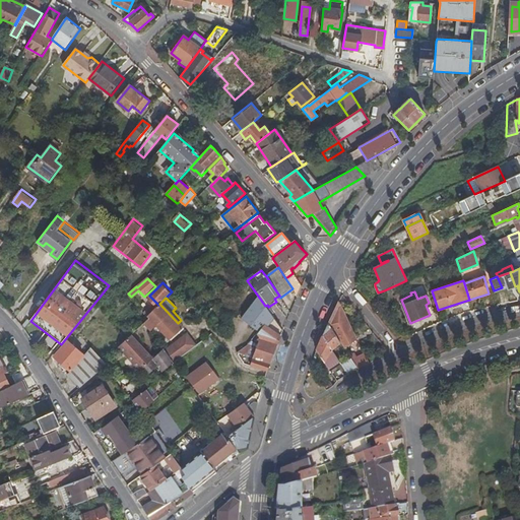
[(344,347),(356,338),(351,327),(339,302),(334,311),(328,323),(344,347)]
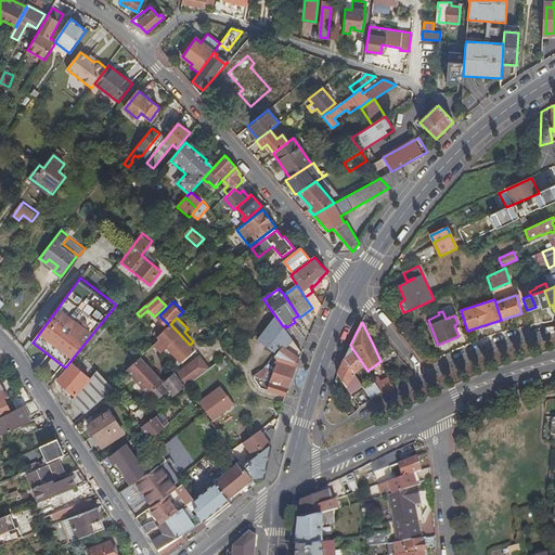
[(159,339),(154,345),(162,353),(167,348),(182,364),(189,358),(188,357),(192,351),(194,353),(196,351),(190,345),(170,324),(169,325),(167,328),(159,335),(157,337),(159,339)]
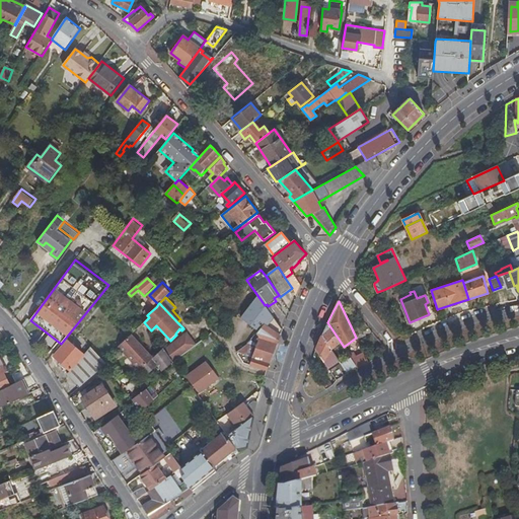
[(149,313),(156,307),(152,304),(146,310),(149,313)]
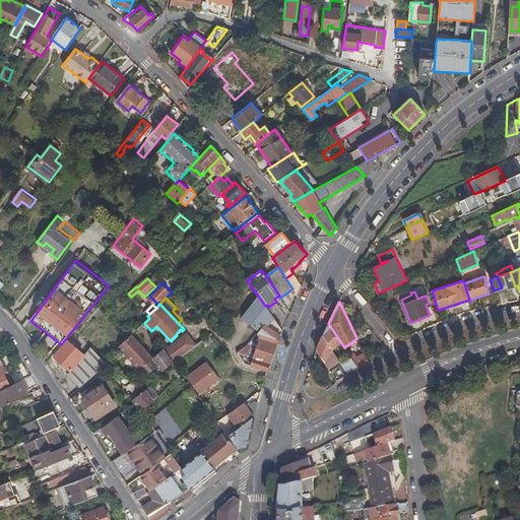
[(347,373),(348,374),(358,368),(350,356),(344,347),(328,323),(327,327),(323,335),(340,362),(347,373)]
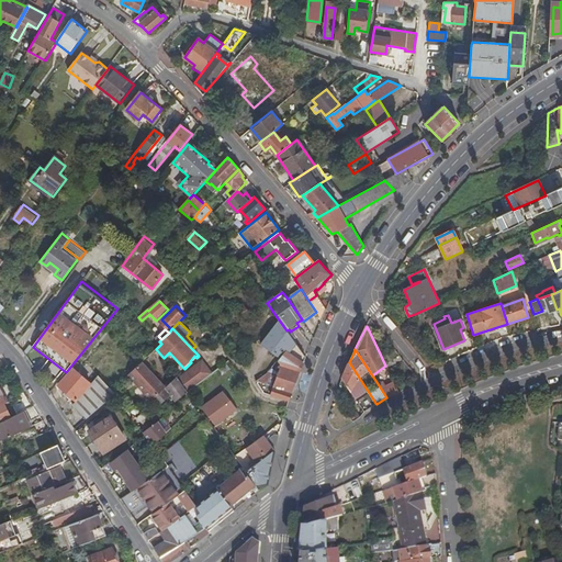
[(287,350),(279,361),(281,364),(279,367),(281,369),(283,366),(301,372),(304,363),(287,350)]
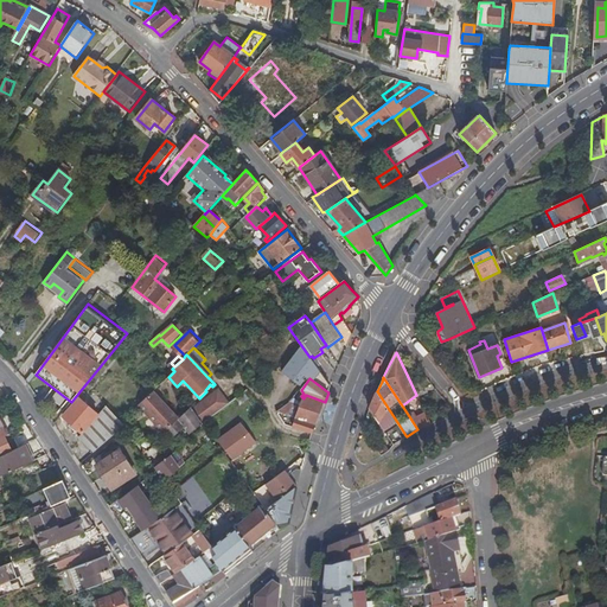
[(140,404),(165,432),(179,419),(153,391),(140,404)]
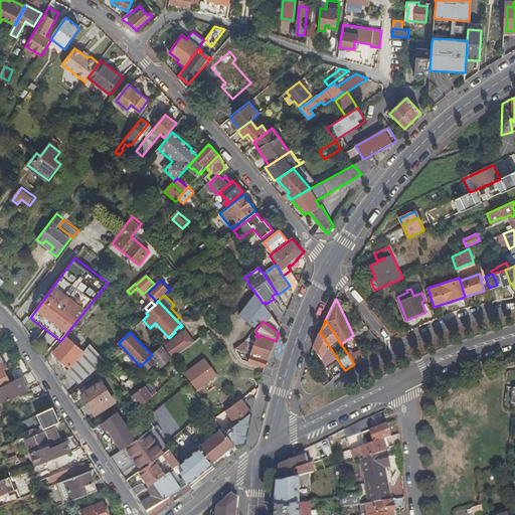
[(172,360),(194,344),(185,332),(164,347),(172,360)]
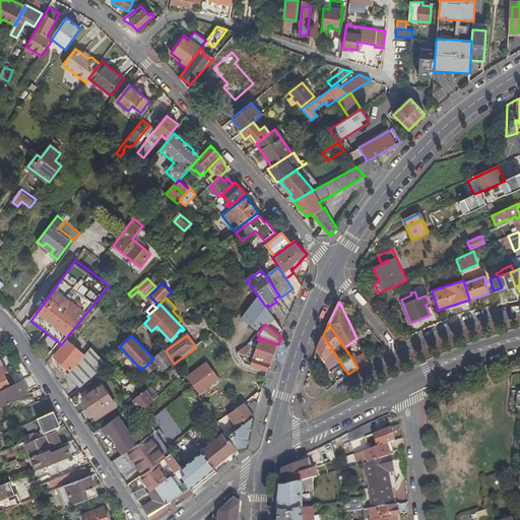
[(316,350),(329,369),(336,380),(337,381),(348,374),(347,373),(340,362),(323,335),(320,343),(316,350)]
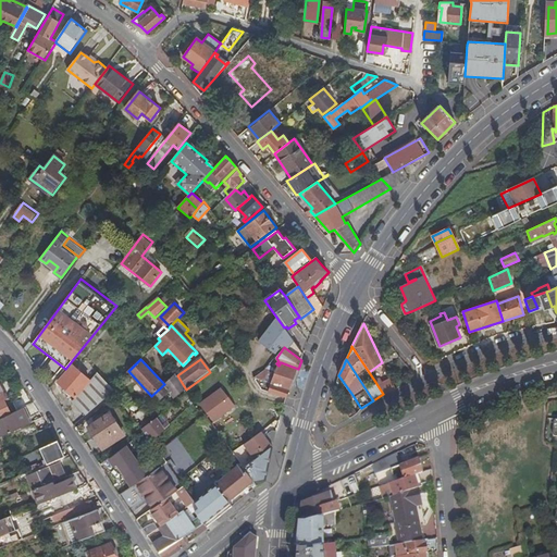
[(279,366),(277,370),(276,372),(267,369),(255,378),(289,390),(298,369),(281,362),(279,366)]
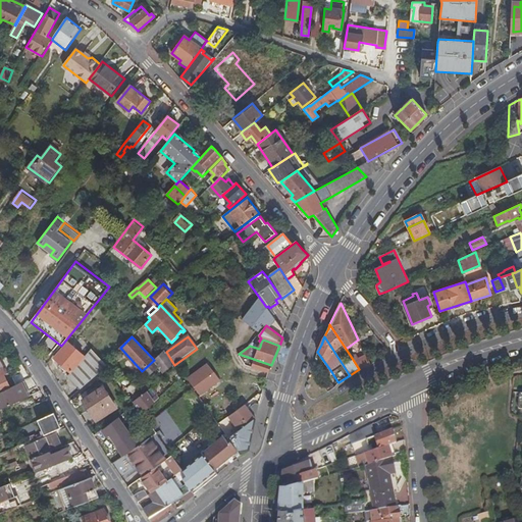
[(107,366),(103,363),(92,349),(85,357),(67,343),(55,358),(70,372),(67,375),(81,389),(107,366)]
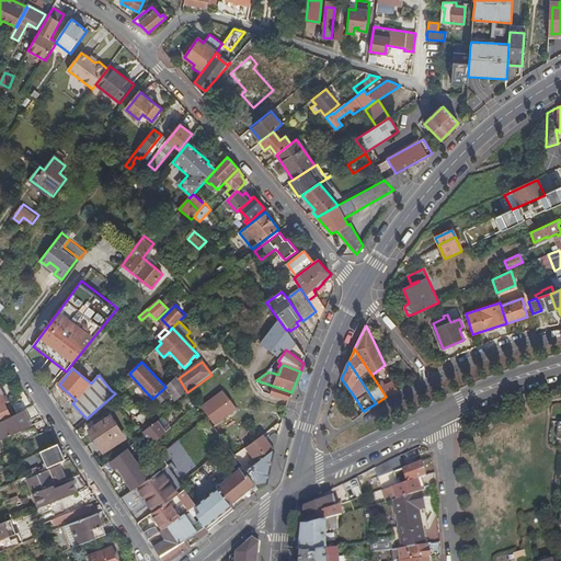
[(152,399),(151,400),(157,405),(169,396),(175,403),(189,393),(187,392),(179,378),(176,376),(165,387),(152,399)]
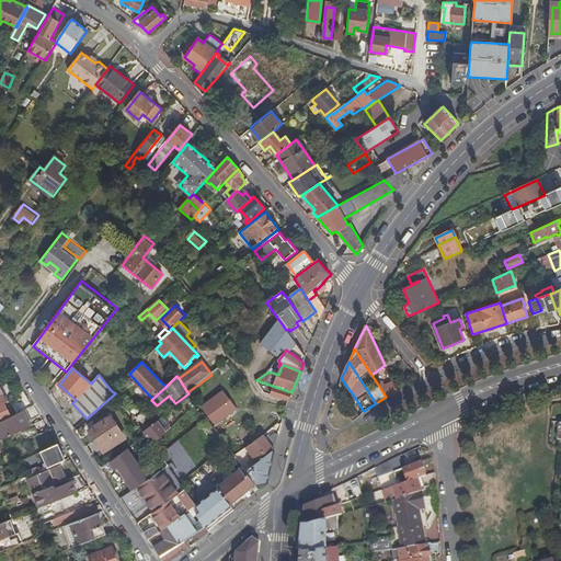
[(386,397),(388,399),(399,391),(391,377),(378,385),(386,397)]
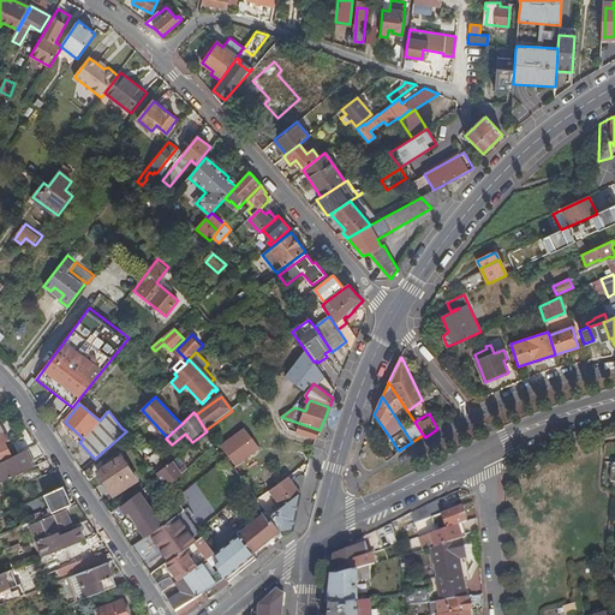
[(281,417),(280,417),(290,430),(316,440),(318,435),(320,430),(281,417)]
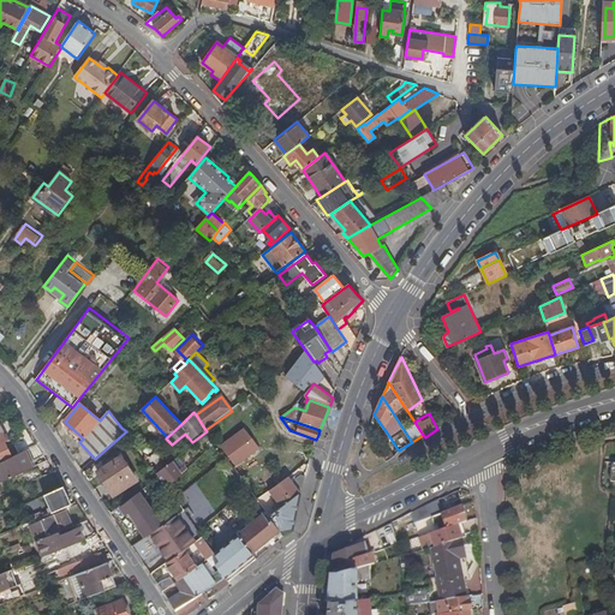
[(260,448),(244,429),(221,447),(236,466),(260,448)]
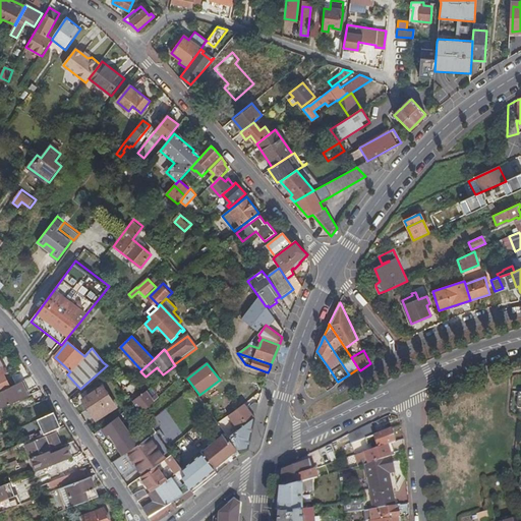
[(0,392),(10,388),(4,373),(0,374),(0,392)]
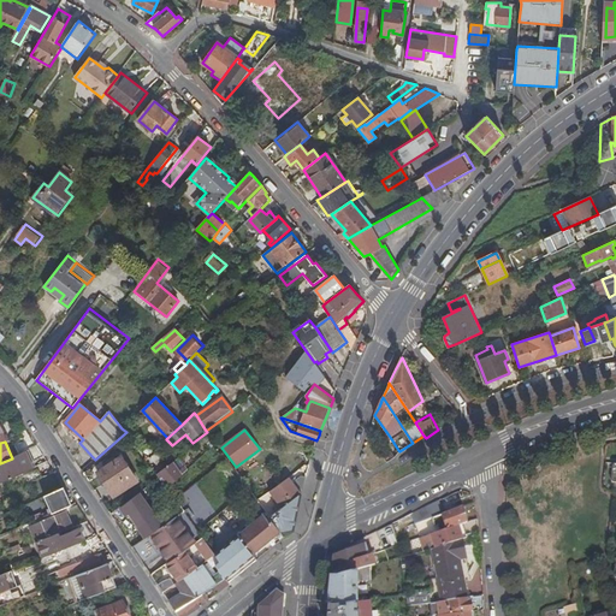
[(158,448),(148,456),(157,465),(166,455),(158,448)]
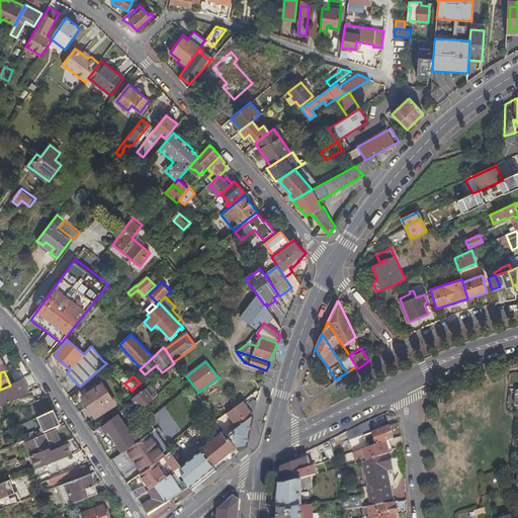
[(0,390),(0,406),(28,394),(21,379),(10,385),(0,390)]
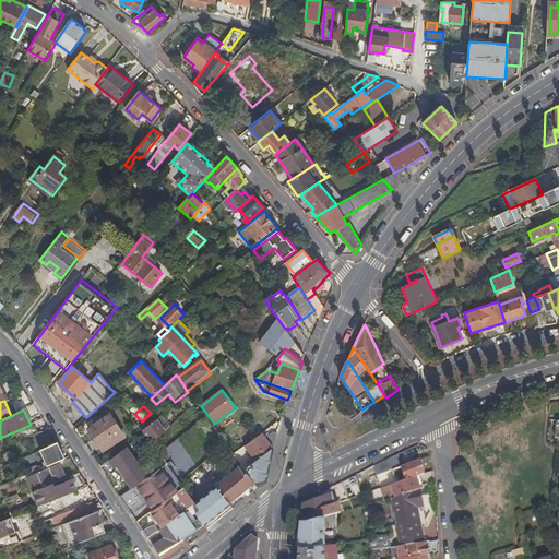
[(105,450),(123,437),(109,415),(88,429),(95,438),(96,437),(105,450)]
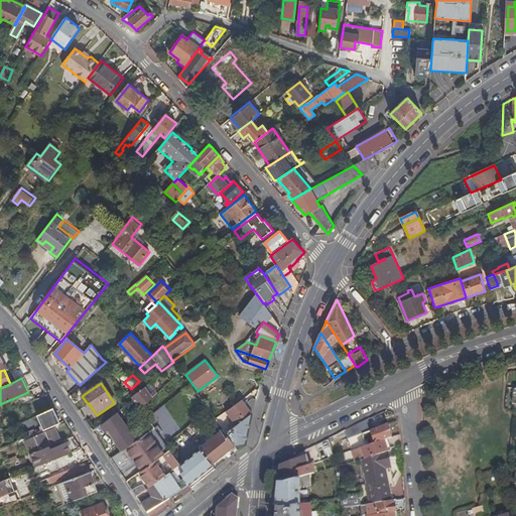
[(140,409),(158,393),(150,384),(132,399),(140,409)]
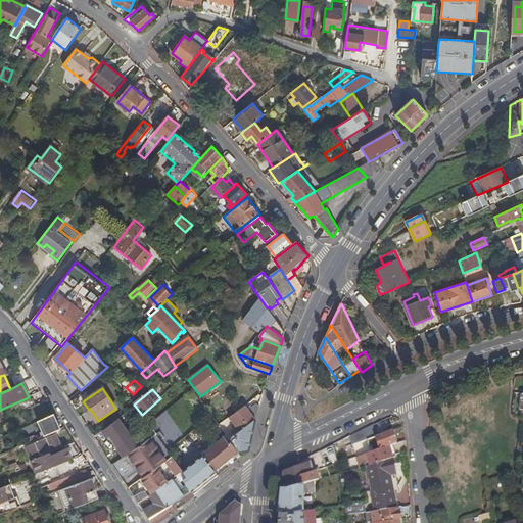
[(26,414),(38,408),(35,401),(21,407),(26,414)]
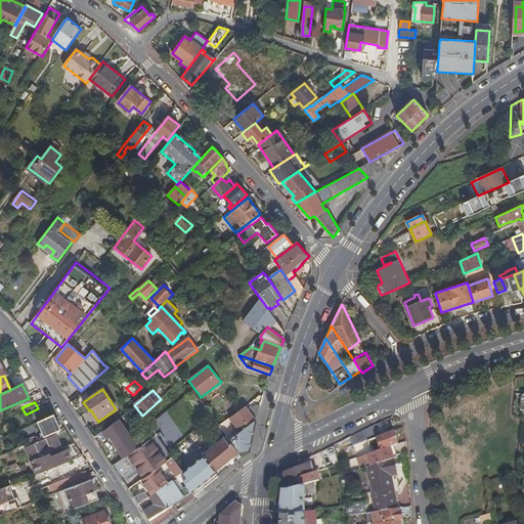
[(249,410),(246,406),(227,420),(229,423),(231,421),(236,427),(245,421),(249,426),(256,420),(260,406),(256,405),(249,410)]
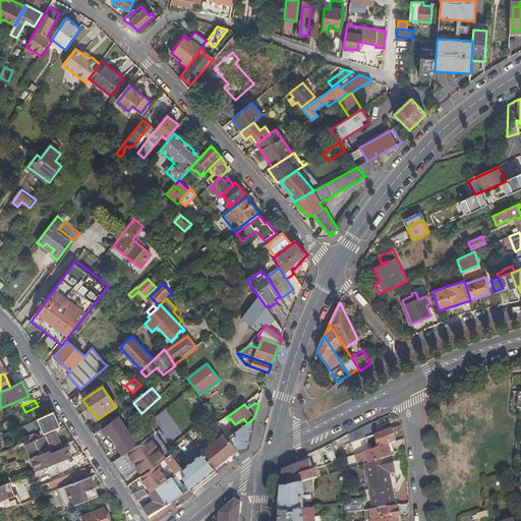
[(36,435),(37,438),(60,427),(54,412),(37,419),(43,431),(36,435)]
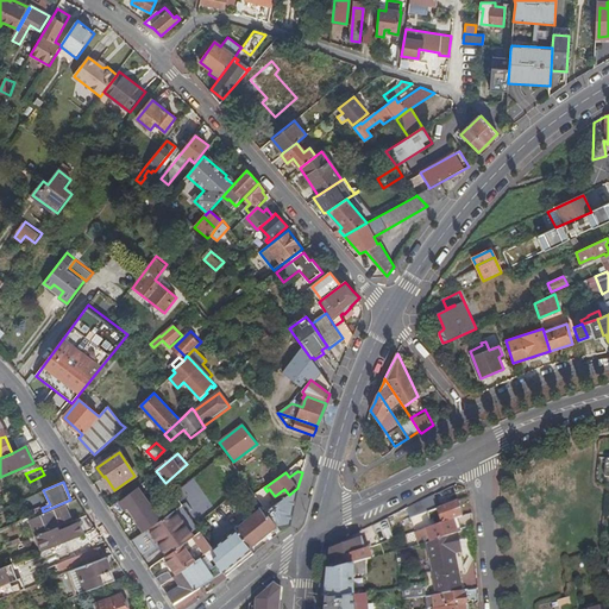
[(148,528),(161,520),(138,488),(117,502),(139,534),(148,528)]
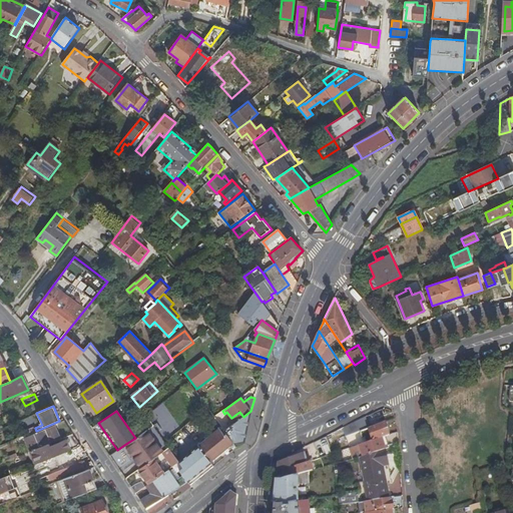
[(250,411),(243,417),(224,431),(233,443),(234,445),(244,442),(247,425),(250,411)]
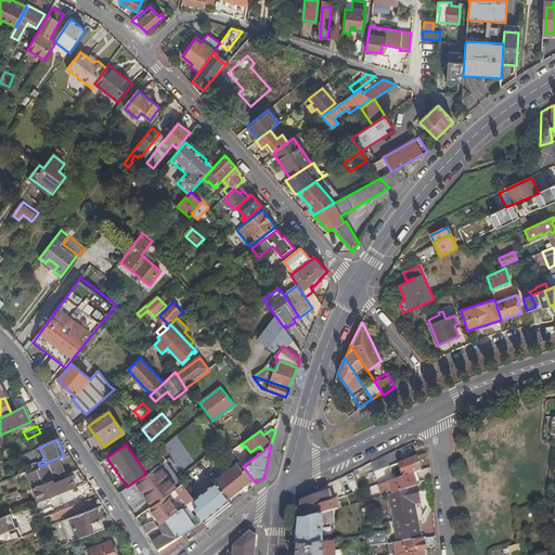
[(395,474),(397,479),(416,473),(421,472),(416,456),(399,464),(400,468),(399,469),(399,470),(399,473),(395,474)]
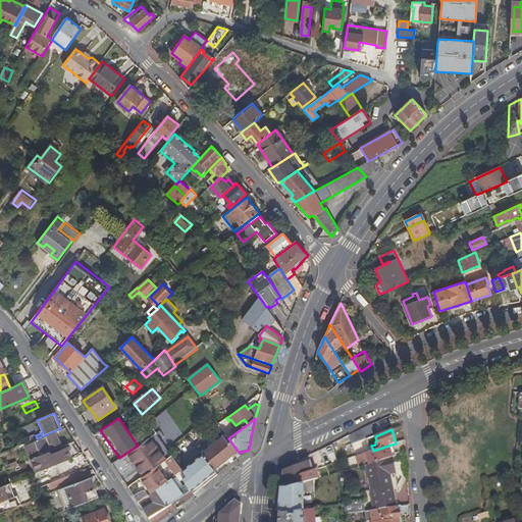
[(61,447),(59,442),(58,439),(55,432),(47,436),(35,441),(36,444),(28,447),(33,459),(43,455),(61,447)]
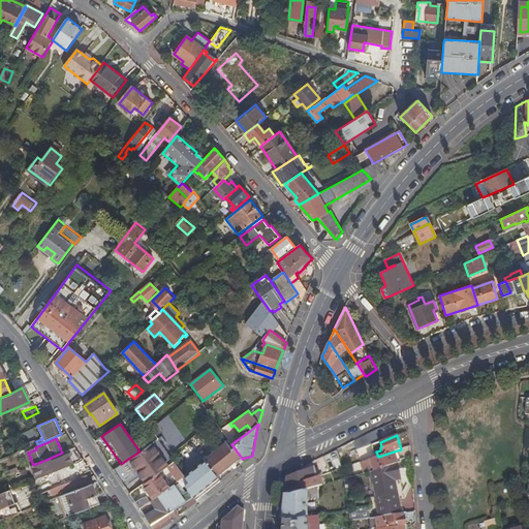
[(151,443),(167,467),(174,462),(169,456),(157,439),(151,443)]
